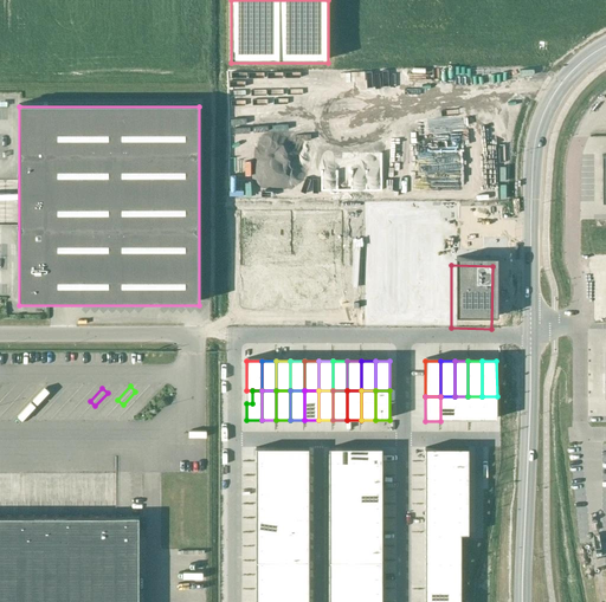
[(455,396),(440,396),(440,421),(455,421),(455,396)]
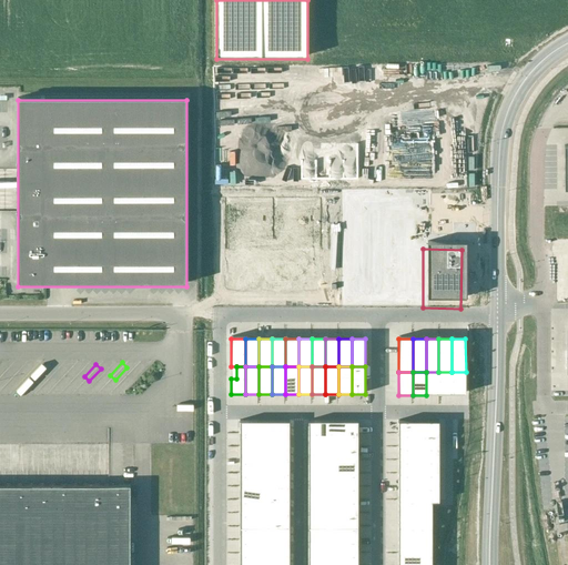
[(438,372),(426,372),(426,395),(438,395),(438,372)]
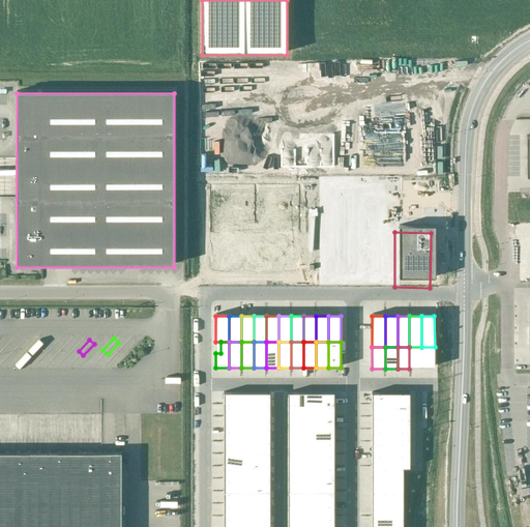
[(421,347),(409,347),(409,369),(421,369),(421,347)]
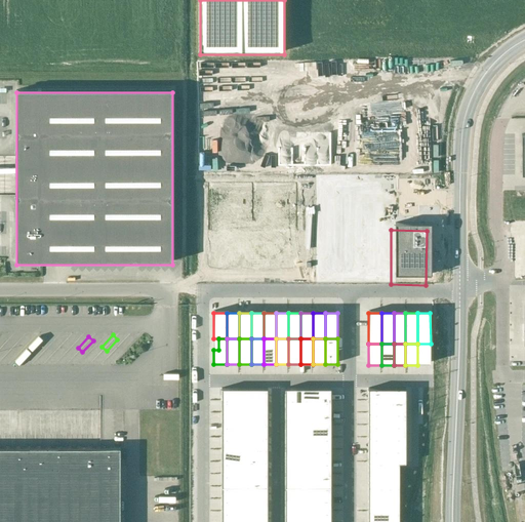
[(431,344),(417,344),(417,365),(430,365),(431,344)]
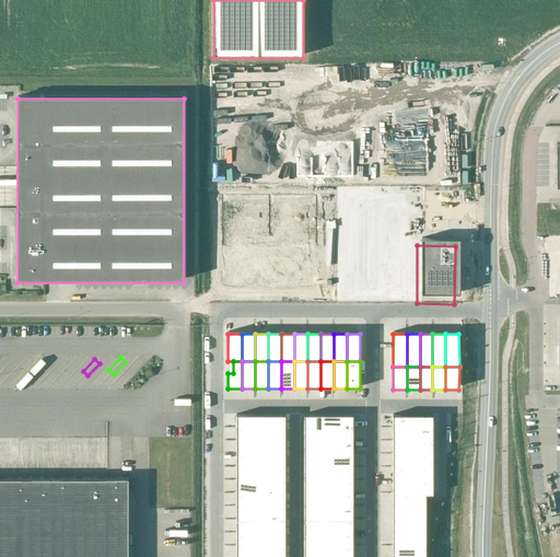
[(95,385),(101,390),(113,375),(108,370),(95,385)]
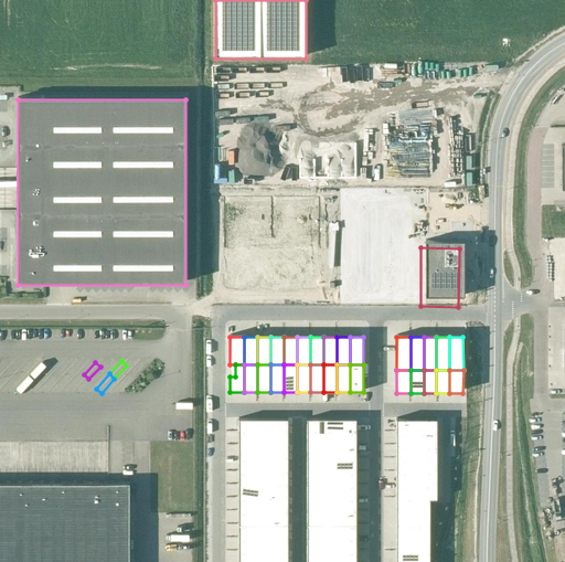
[(74,393),(87,381),(83,377),(70,389),(74,393)]
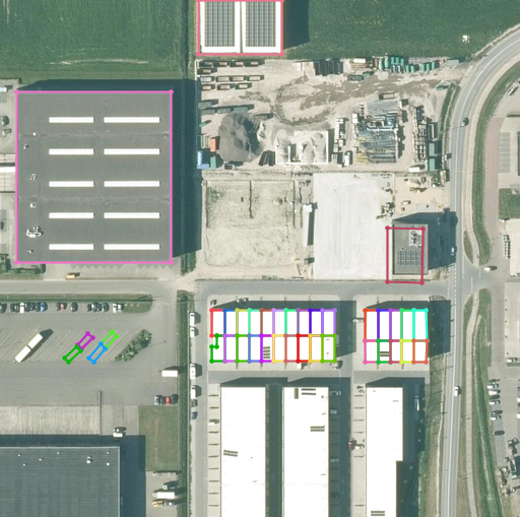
[(383,386),(365,386),(365,399),(383,399),(383,386)]
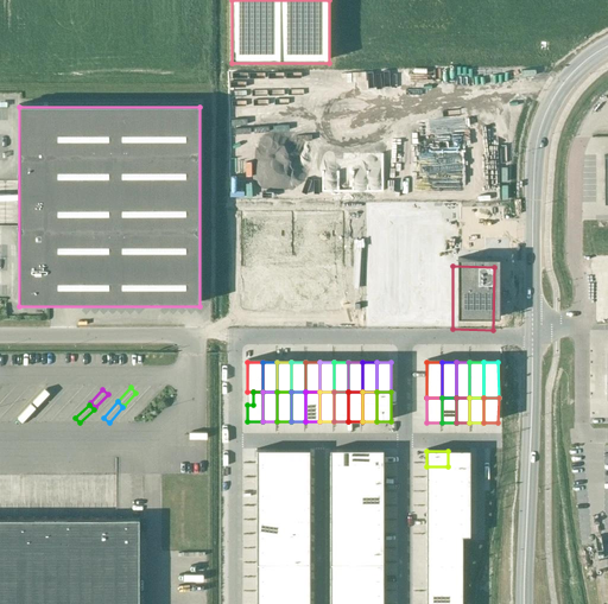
[(469,451),(448,451),(448,466),(469,466),(469,451)]
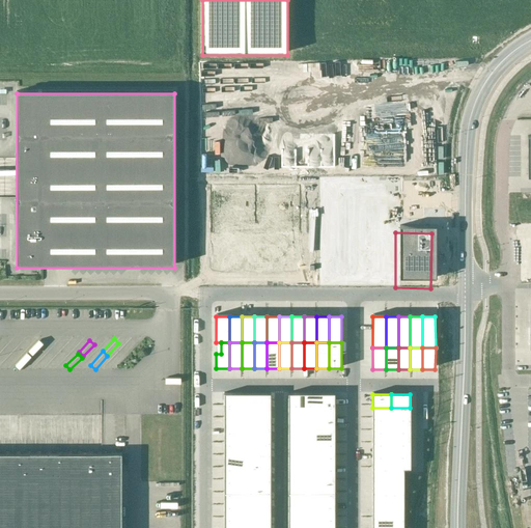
[(252,395),(224,395),(224,408),(252,408),(252,395)]
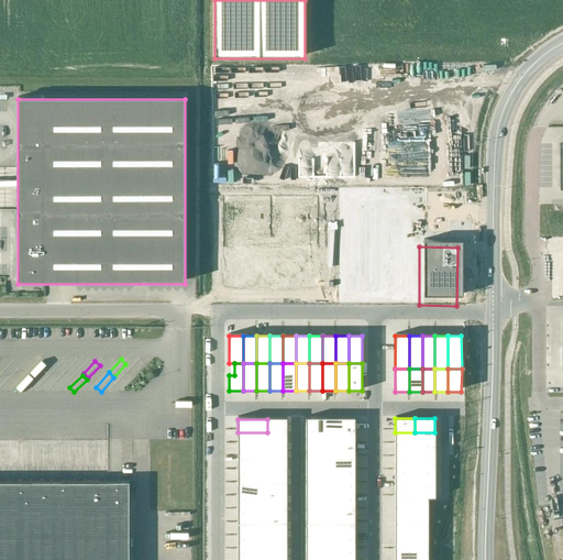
[(287,419),(267,419),(267,432),(287,432),(287,419)]
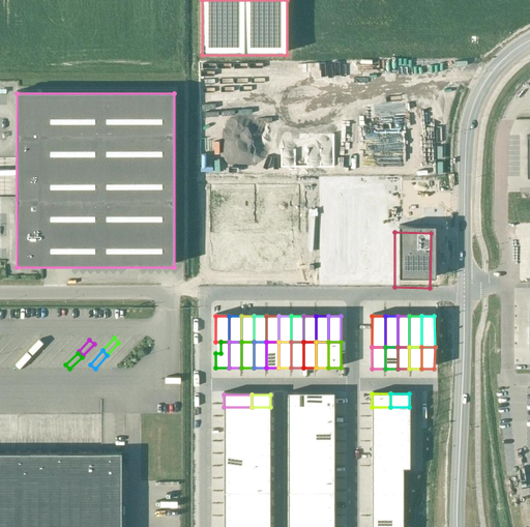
[(306,394),(288,394),(288,407),(306,407),(306,394)]
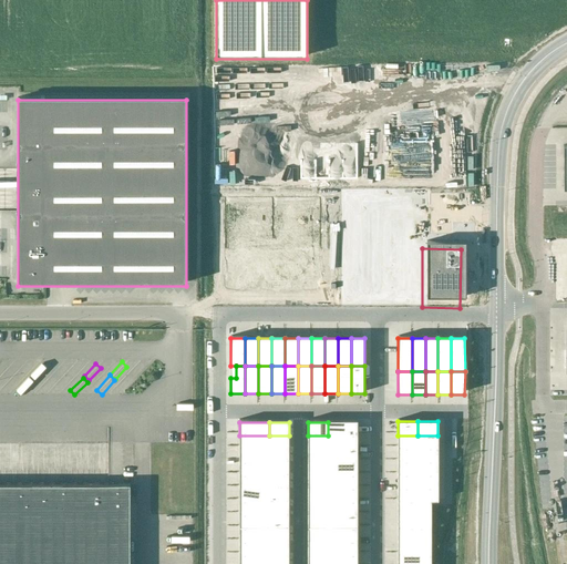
[(338,422),(328,422),(328,436),(358,436),(358,422),(338,422)]
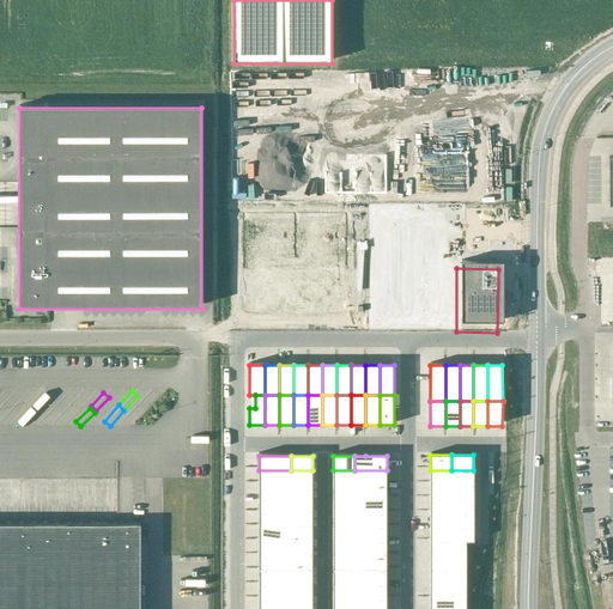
[(291,470),(259,470),(259,485),(291,485),(291,470)]
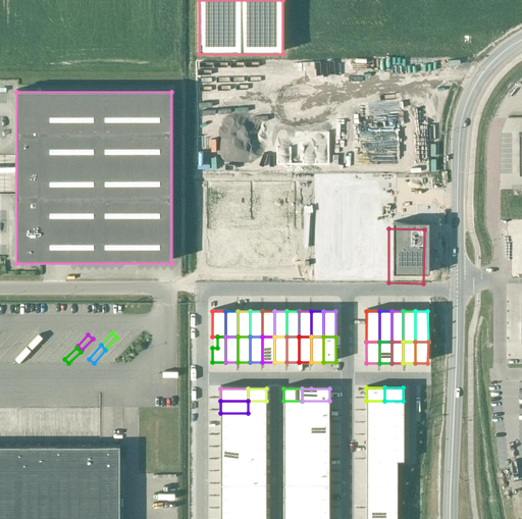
[(266,401),(248,401),(248,413),(266,413),(266,401)]
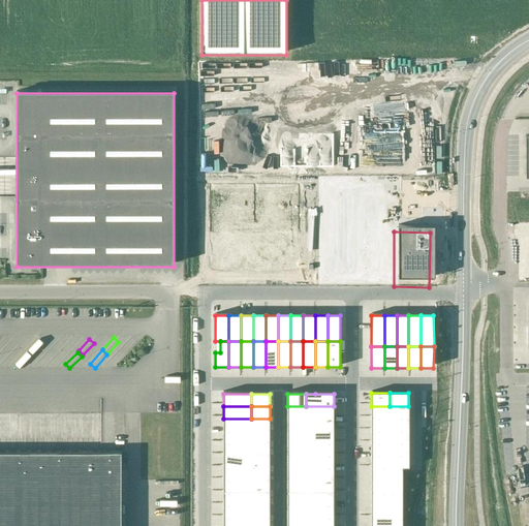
[(306,406),(287,406),(287,419),(306,419),(306,406)]
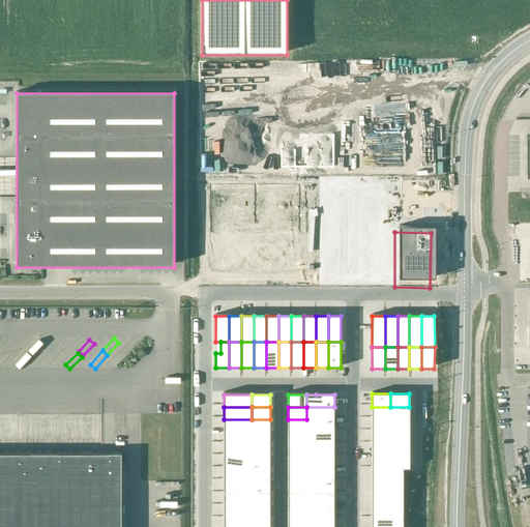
[(334,407),(306,407),(306,419),(334,419),(334,407)]
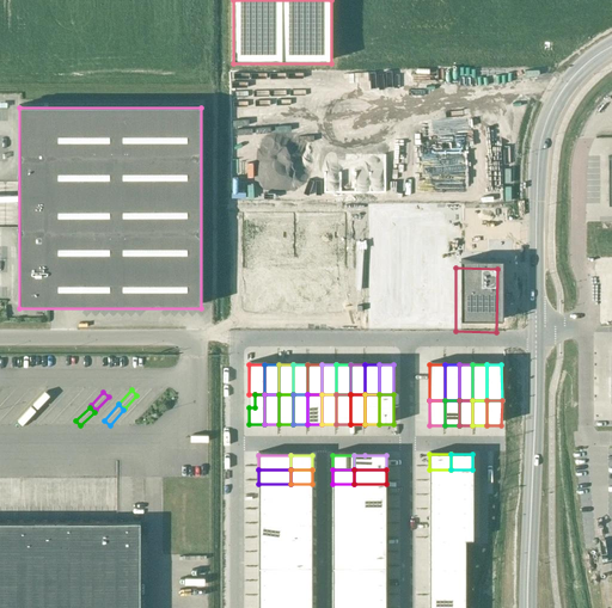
[(451,470),(429,470),(429,484),(451,484),(451,470)]
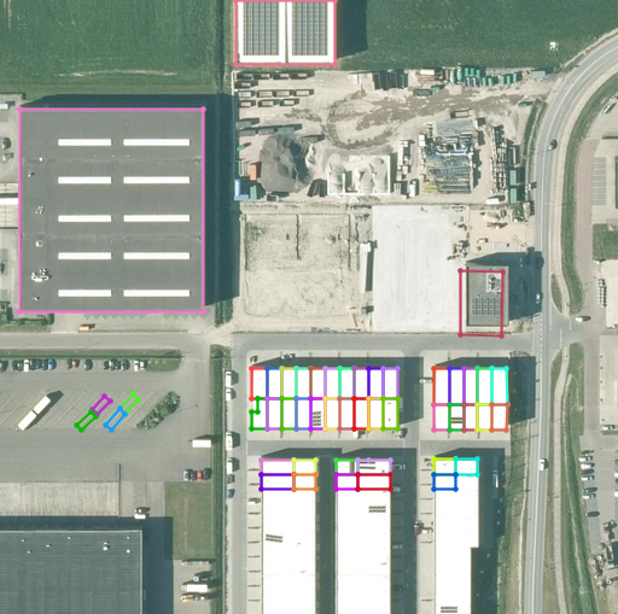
[(477,474),(455,474),(455,489),(477,489),(477,474)]
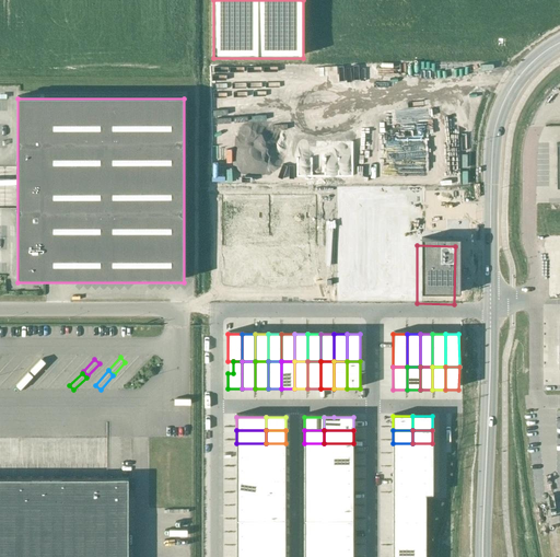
[(266,443),(236,443),(236,456),(266,456),(266,443)]
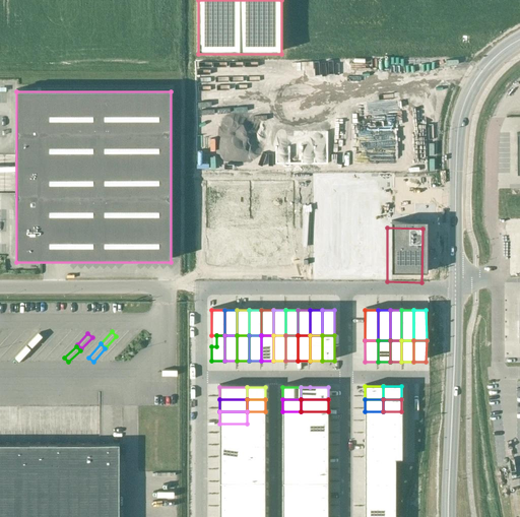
[(265,411),(247,411),(247,424),(265,424),(265,411)]
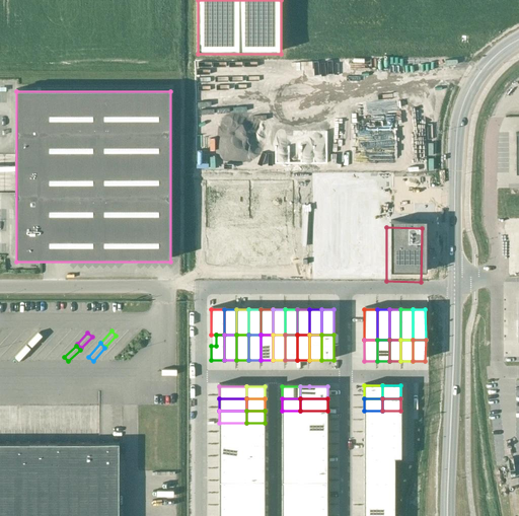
[(300,411),(282,411),(282,423),(300,423),(300,411)]
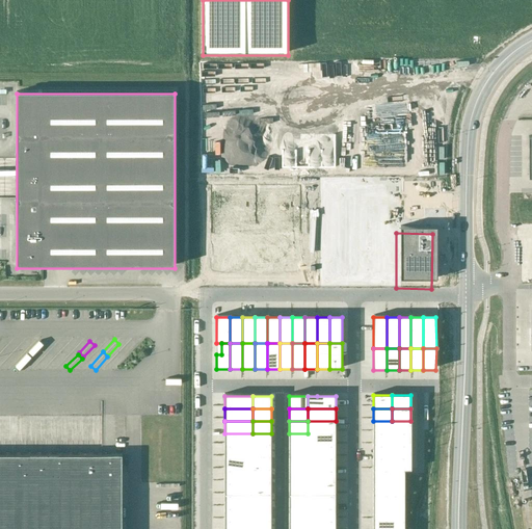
[(336,421),(308,421),(308,433),(336,433),(336,421)]
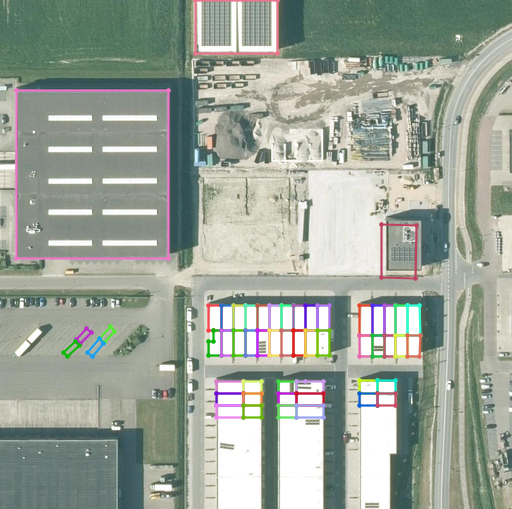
[(377,405),(359,405),(359,417),(377,417),(377,405)]
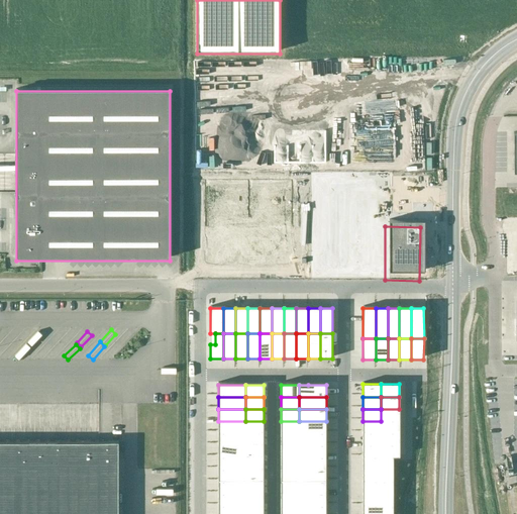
[(399,409),(381,409),(381,421),(399,421),(399,409)]
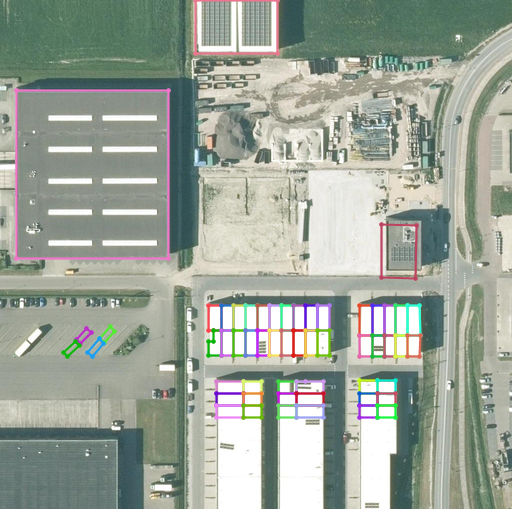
[(243,417),(216,417),(216,429),(243,429),(243,417)]
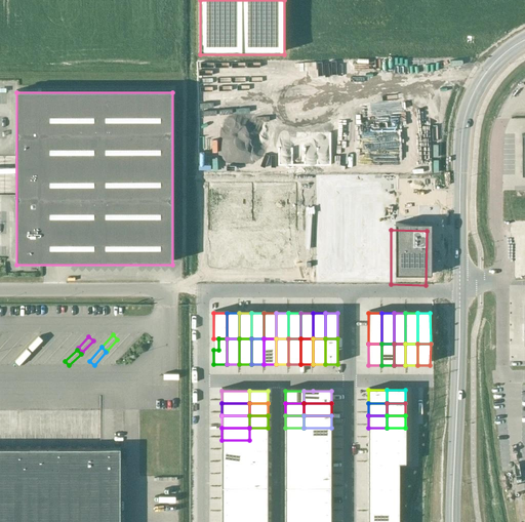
[(268,428),(249,428),(249,440),(268,440),(268,428)]
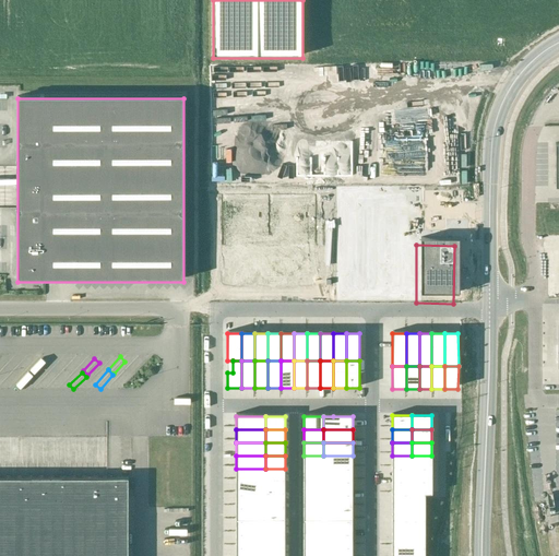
[(323,456),(304,456),(304,469),(323,469),(323,456)]
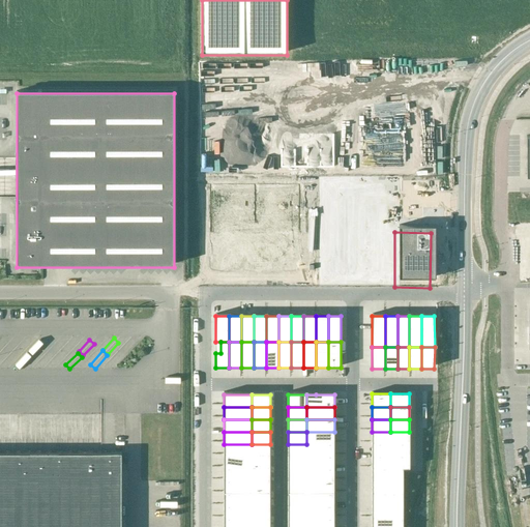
[(334,432),(306,432),(306,444),(334,444),(334,432)]
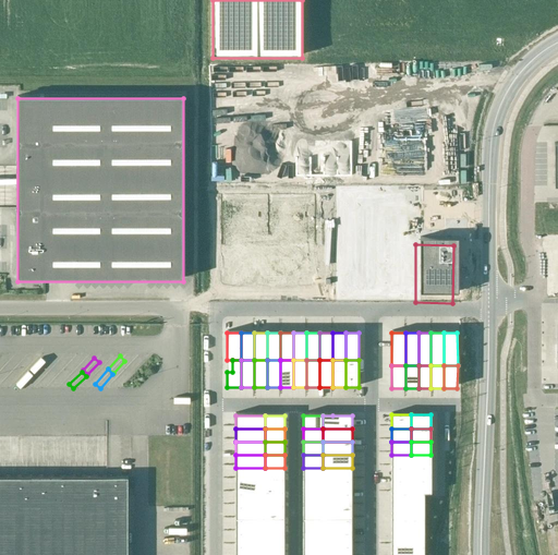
[(411,455),(391,455),(391,468),(411,468),(411,455)]
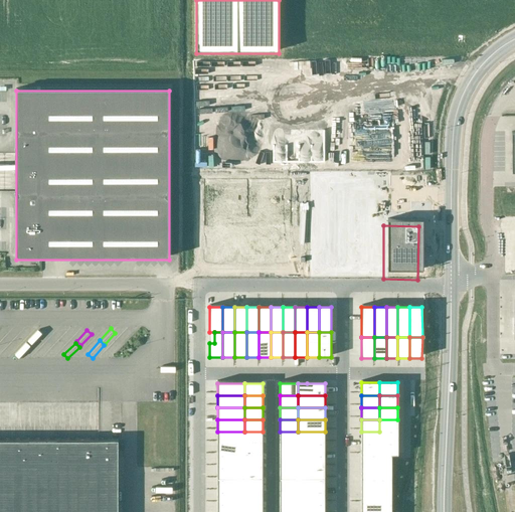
[(397,419),(379,419),(379,432),(397,432),(397,419)]
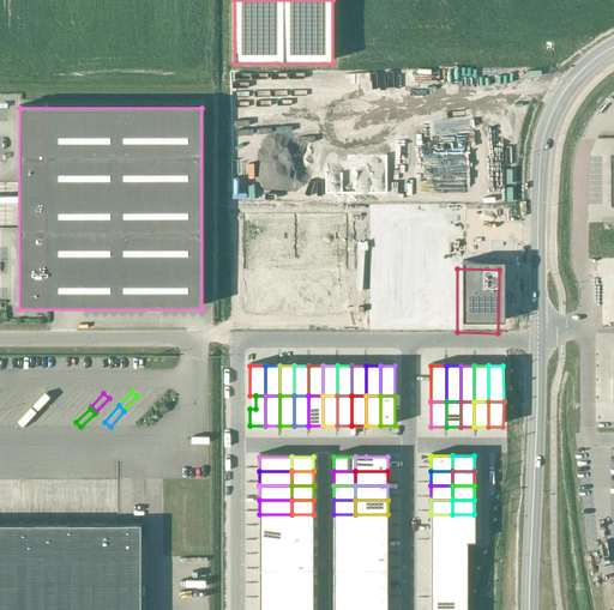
[(292,514),(259,514),(259,529),(292,529),(292,514)]
